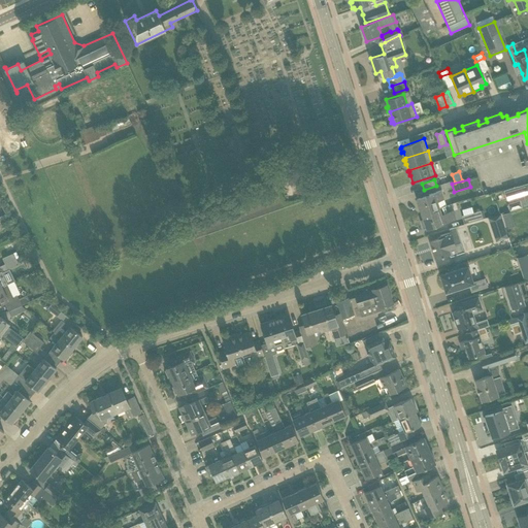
[(527,182),(518,185),(503,190),(506,200),(527,193),(527,182)]
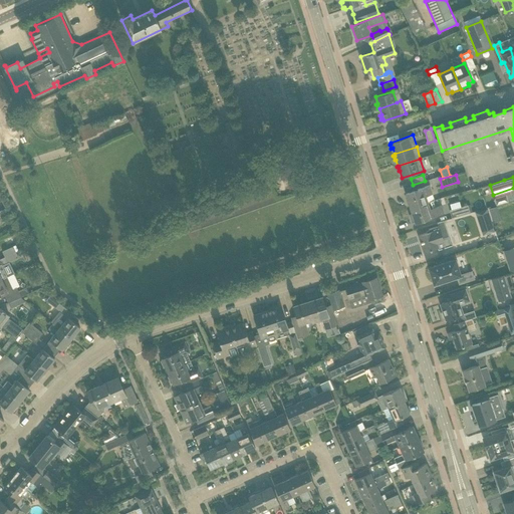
[(406,194),(411,209),(430,202),(427,196),(434,194),(431,185),(419,190),(406,194)]
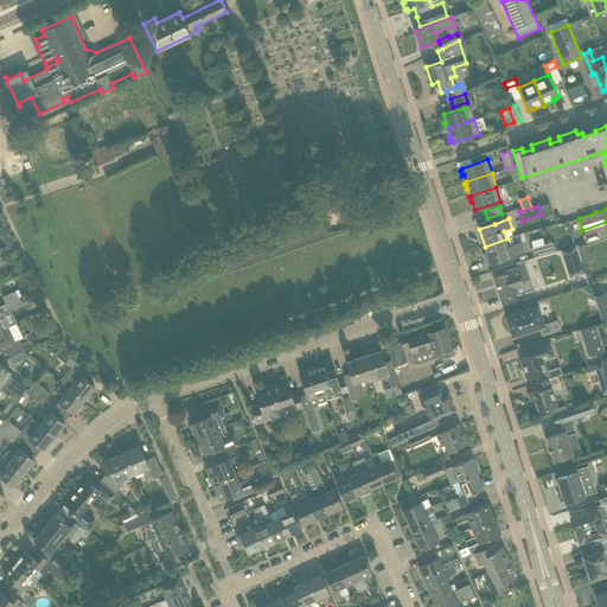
[(583,234),(586,242),(600,238),(598,230),(583,234)]
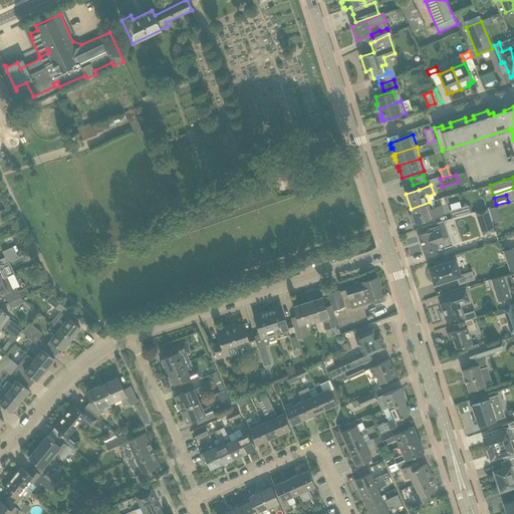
[(430,202),(411,209),(412,213),(409,214),(412,222),(415,221),(415,223),(428,218),(428,220),(446,214),(444,206),(437,208),(435,201),(436,201),(436,200),(430,203),(430,202)]
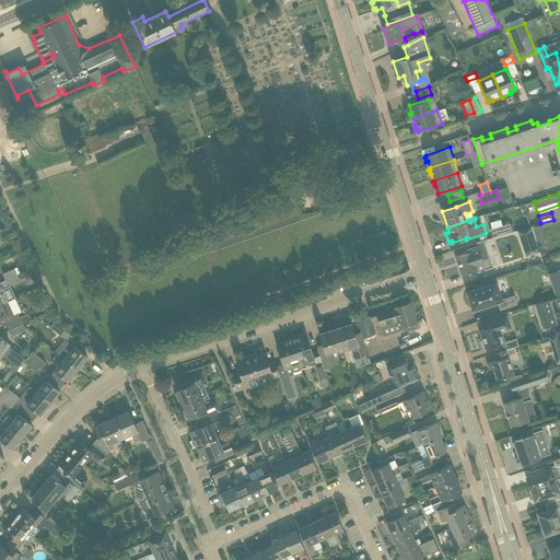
[(489,230),(492,238),(512,232),(509,223),(489,230)]
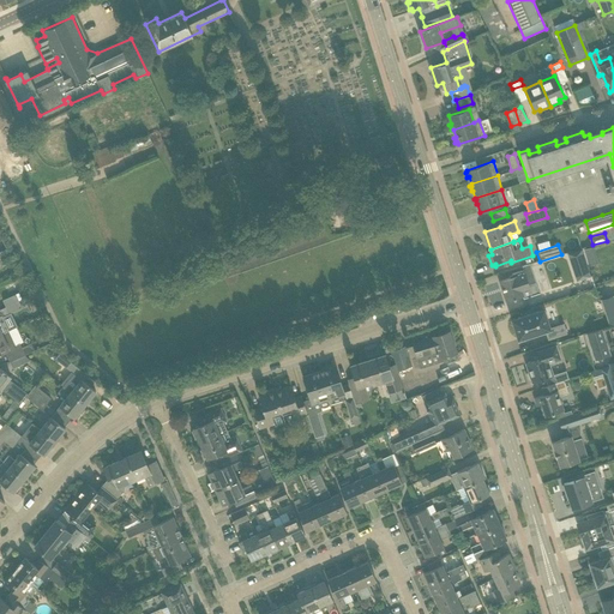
[(581,250),(567,254),(577,281),(590,276),(581,250)]
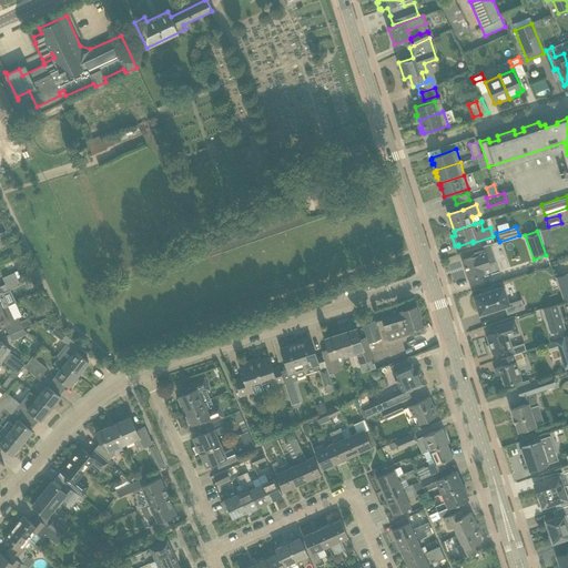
[(475,256),(462,261),(468,279),(484,274),(484,276),(493,273),(485,250),(474,253),(475,256)]
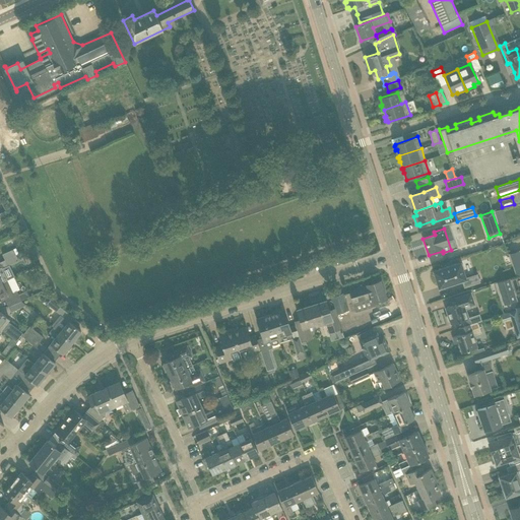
[(3,255),(5,260),(16,255),(14,250),(3,255)]
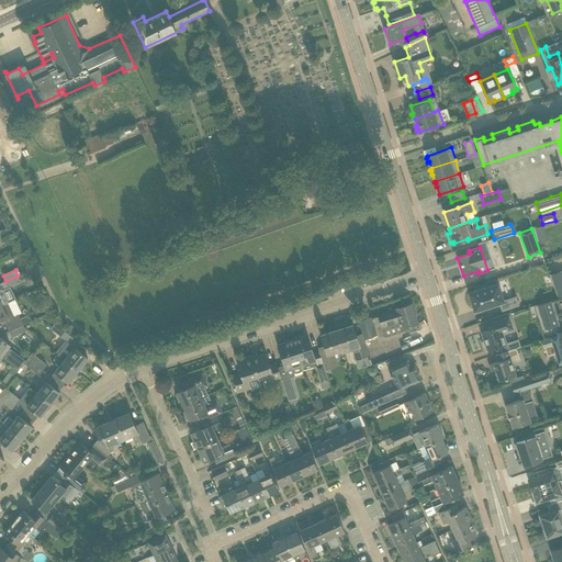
[(561,282),(561,272),(561,270),(550,274),(553,285),(561,282)]
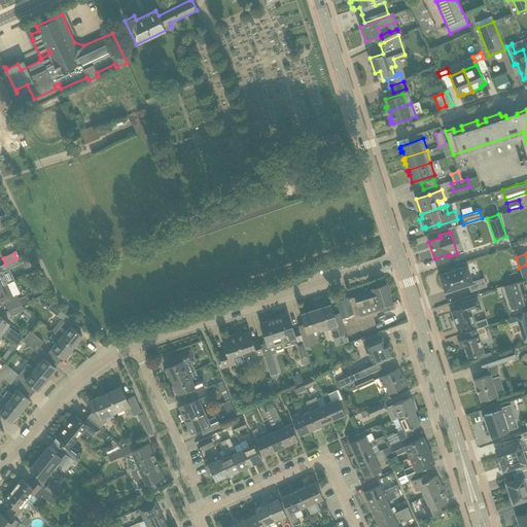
[(16,258),(5,264),(8,270),(20,265),(16,258)]
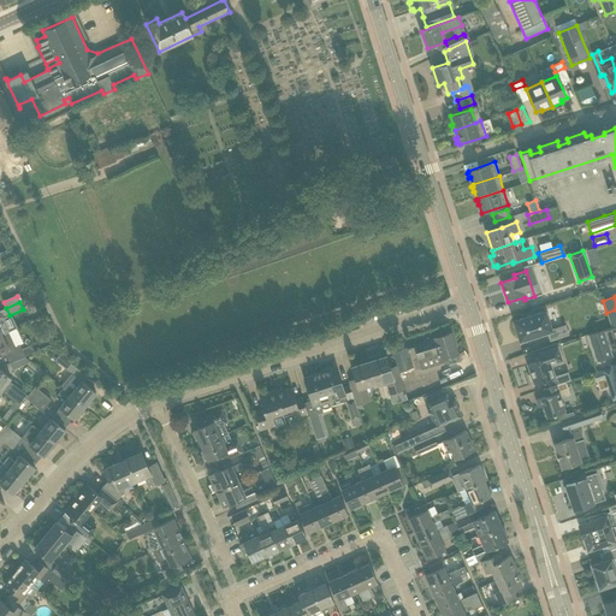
[(564,317),(560,318),(557,304),(550,306),(555,326),(566,324),(564,317)]
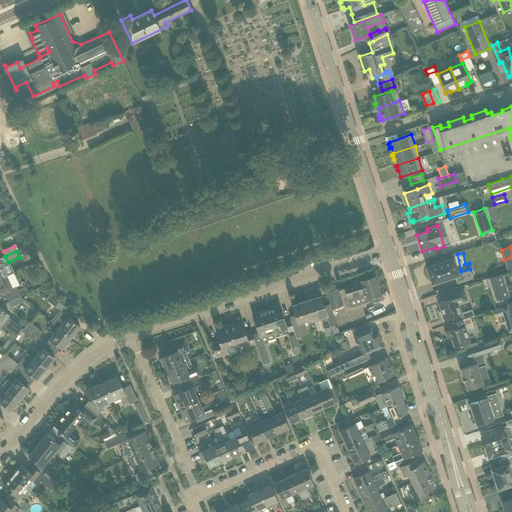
[(458,274),(453,258),(427,266),(432,283),(455,276),(457,283),(472,278),(470,270),(458,274)]
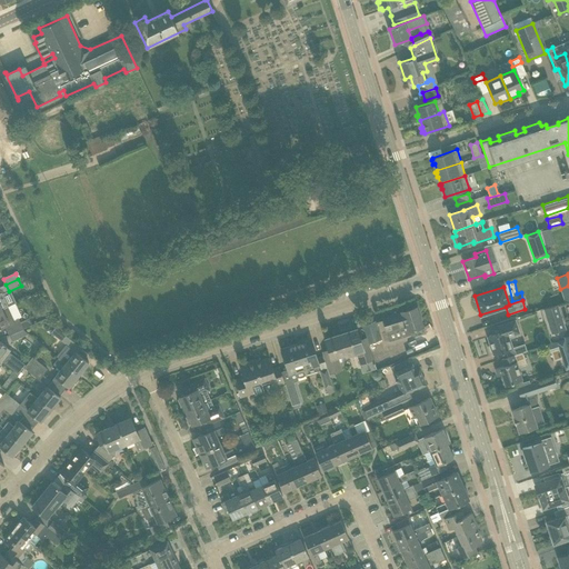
[(542,310),(550,333),(566,329),(558,305),(542,310)]
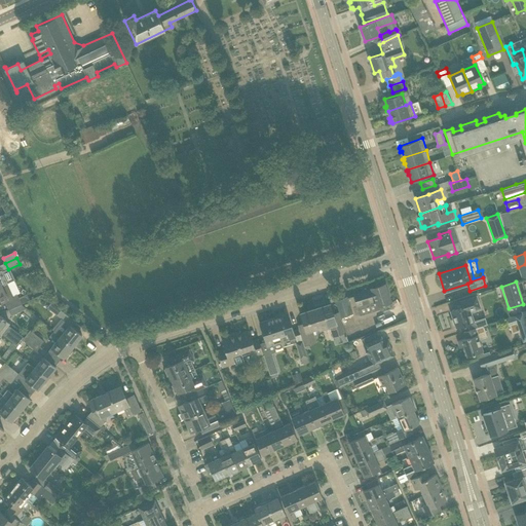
[(7,284),(0,287),(0,302),(2,302),(3,301),(8,310),(22,304),(16,295),(13,296),(7,284)]
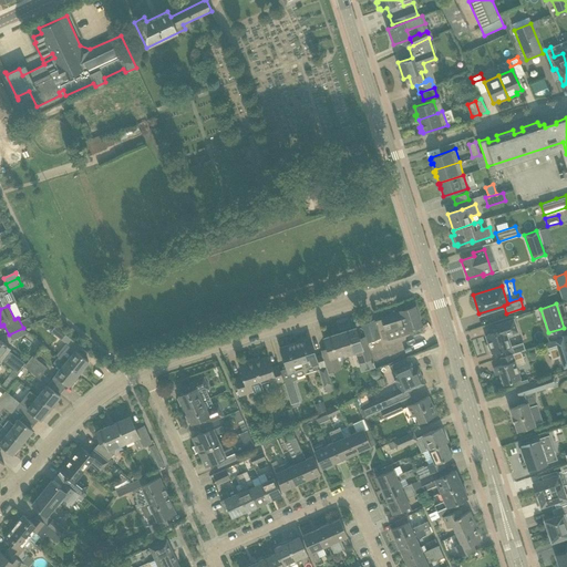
[(420,326),(422,326),(415,306),(381,317),(385,330),(403,325),(405,330),(408,330),(410,336),(422,332),(420,326)]
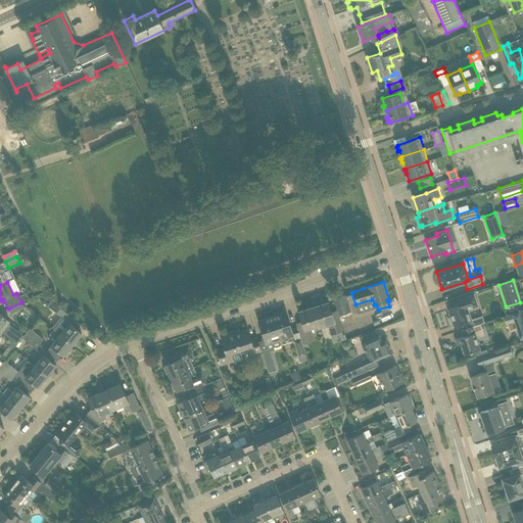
[(447,316),(449,323),(452,322),(453,324),(470,318),(468,310),(477,306),(473,293),(457,299),(459,303),(447,306),(449,315),(447,316)]
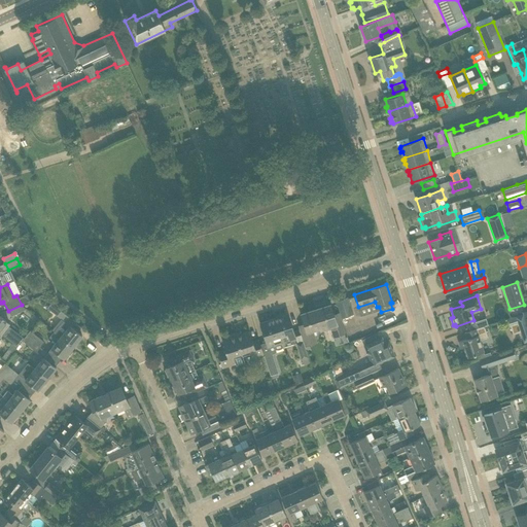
[(337,301),(341,316),(342,317),(352,314),(351,308),(347,297),(337,301)]
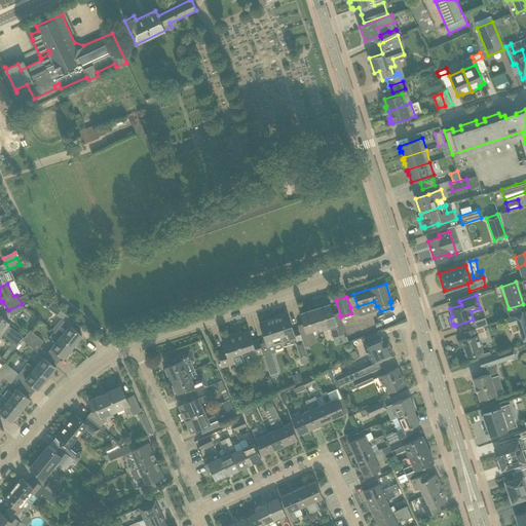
[(57,315),(64,322),(65,321),(68,316),(61,310),(51,303),(47,307),(57,315)]
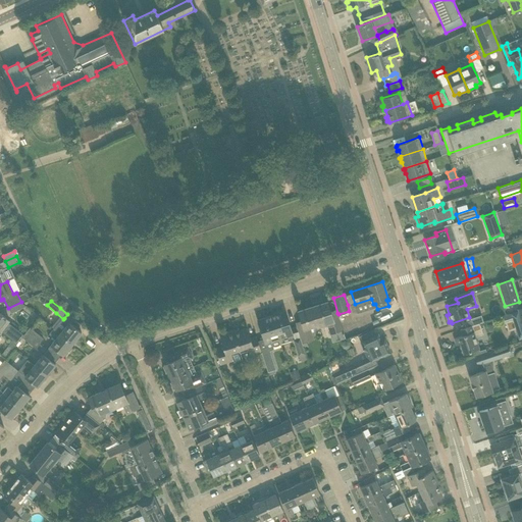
[(327,302),(312,307),(317,324),(318,327),(326,324),(329,335),(344,330),(338,314),(337,313),(331,315),(327,302)]
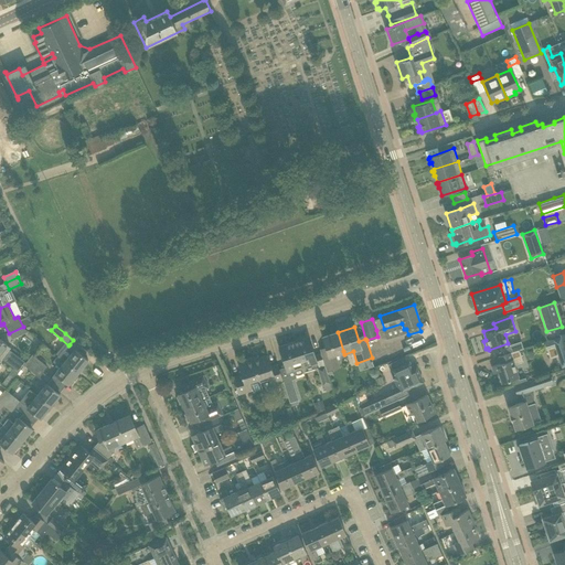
[(324,365),(327,372),(340,369),(336,354),(343,351),(338,332),(322,337),(327,350),(320,352),(323,363),(324,365)]
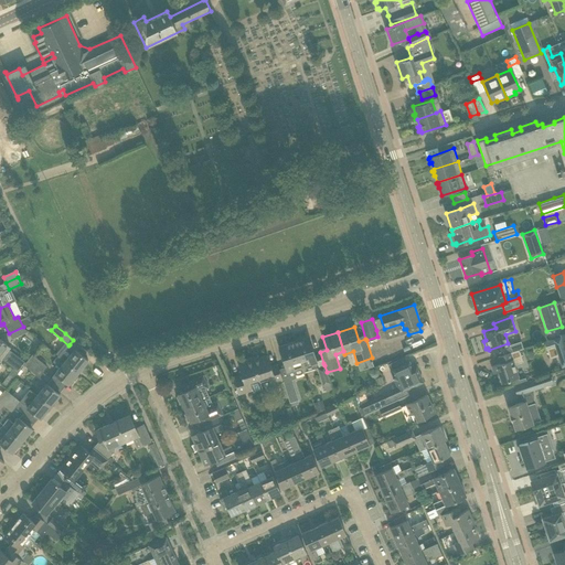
[(308,337),(294,341),(302,368),(317,363),(308,337)]
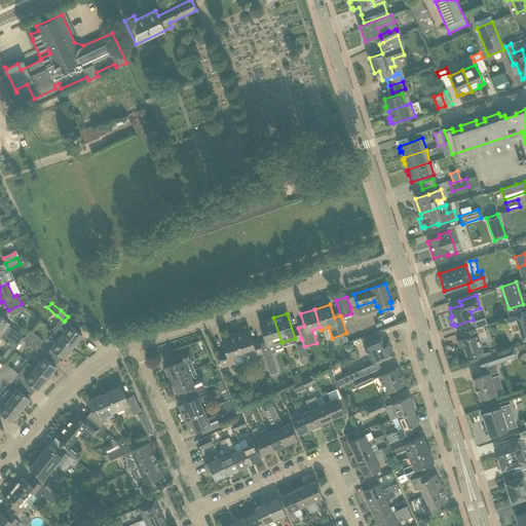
[(525,341),(525,325),(523,314),(508,320),(512,335),(520,333),(523,342),(525,341)]
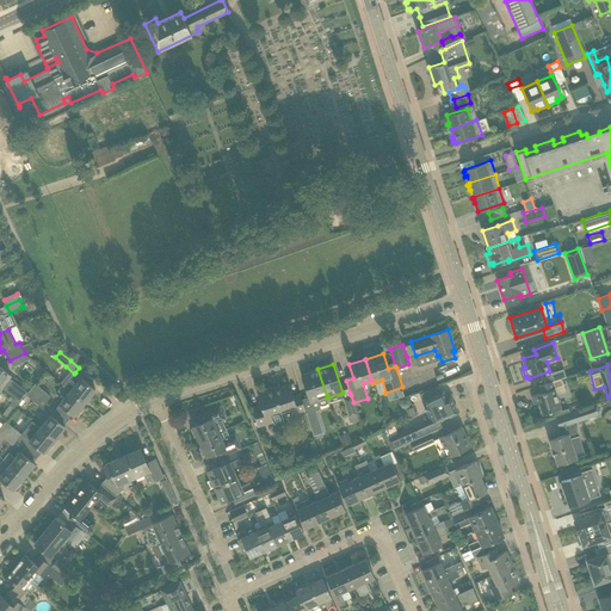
[(0,366),(0,386),(1,388),(12,396),(16,390),(5,382),(11,375),(4,369),(0,366)]
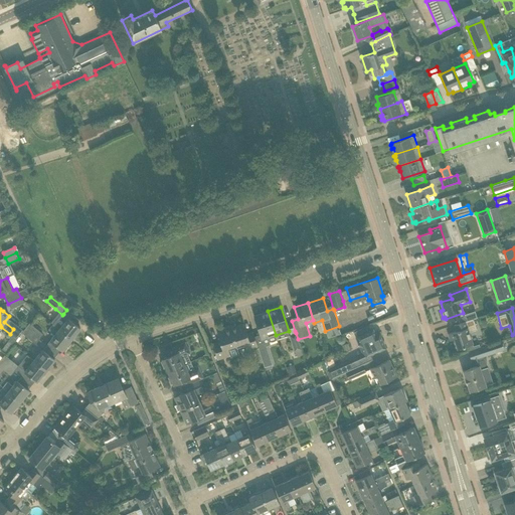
[(263,340),(264,343),(270,341),(271,342),(273,342),(275,341),(275,340),(276,340),(277,339),(276,335),(268,311),(254,316),(262,340),(263,340)]
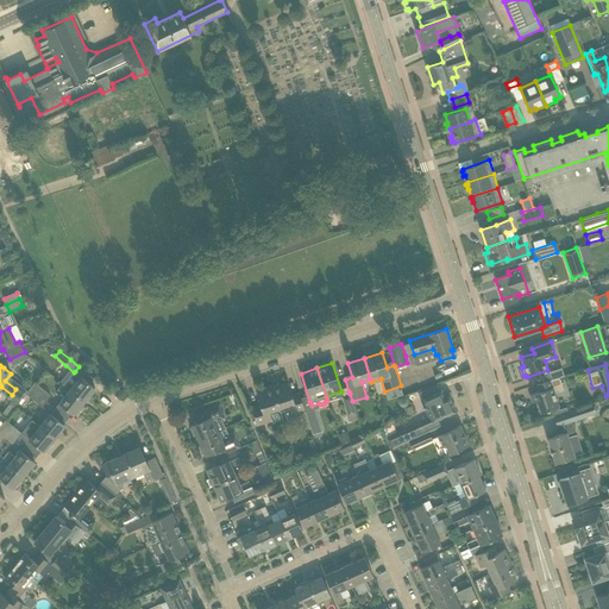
[(68,377),(63,383),(85,401),(95,388),(80,376),(75,383),(68,377)]
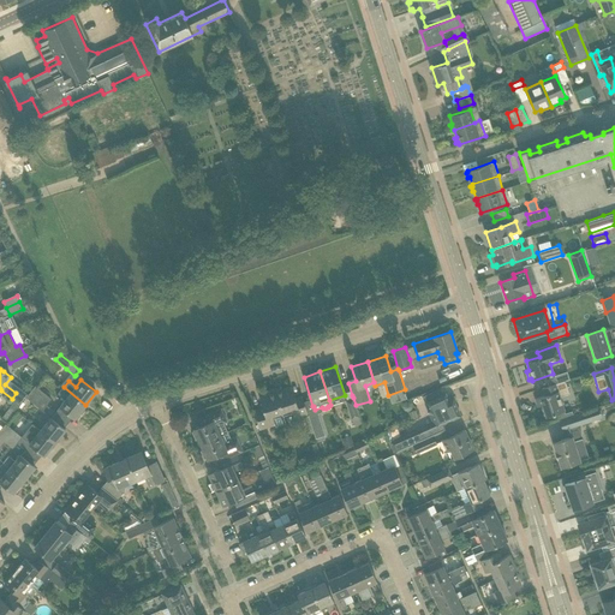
[(542,405),(545,417),(565,411),(560,396),(569,394),(565,381),(542,388),(544,395),(535,399),(537,407),(542,405)]
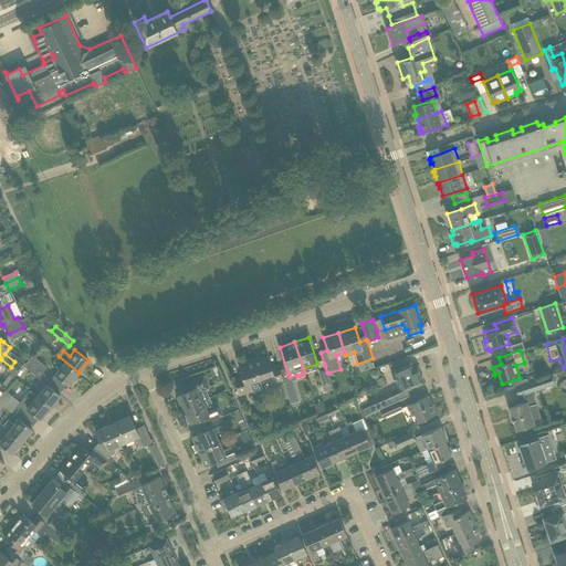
[(32,355),(29,360),(43,373),(46,367),(32,355)]
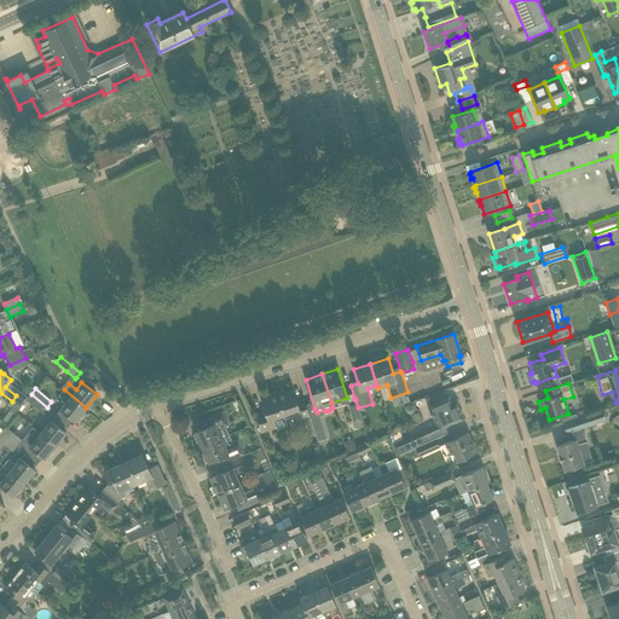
[(75,399),(64,389),(58,397),(65,403),(61,409),(65,414),(75,421),(86,408),(75,399)]
